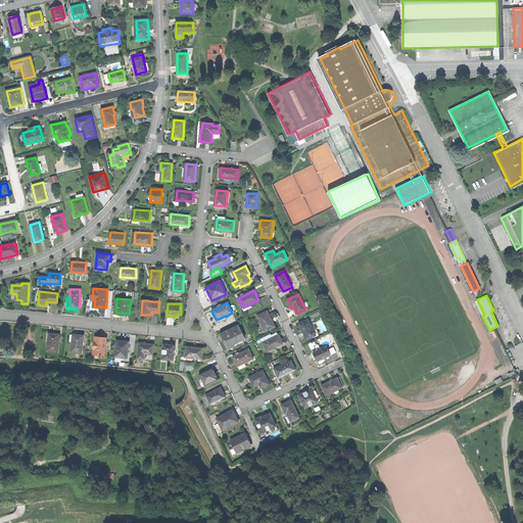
[(257,316),(265,332),(275,327),(272,320),(268,312),(257,316)]
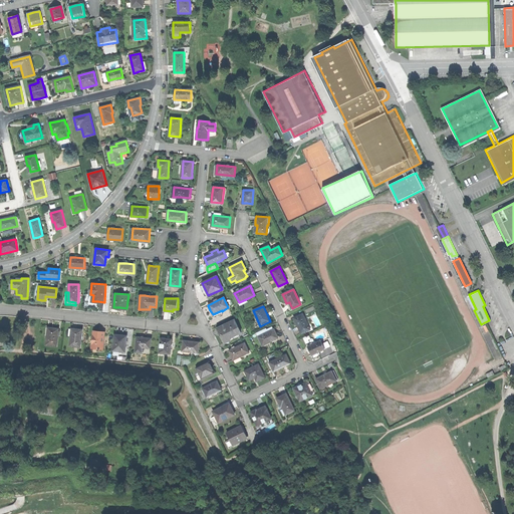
[(297,326),(301,333),(306,331),(310,329),(307,322),(303,313),(294,318),(297,326)]
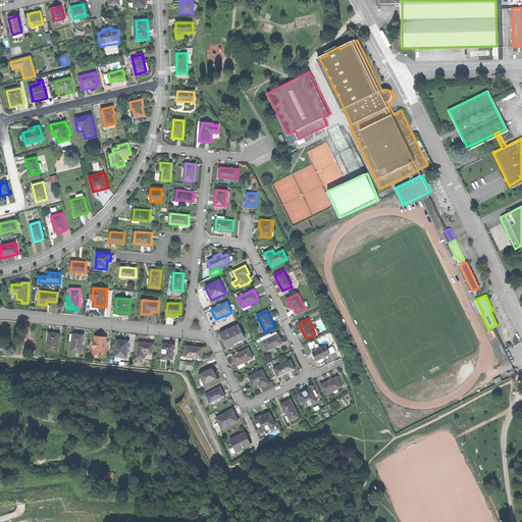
[(224,341),(228,348),(235,346),(233,344),(245,337),(239,325),(221,333),(224,341)]
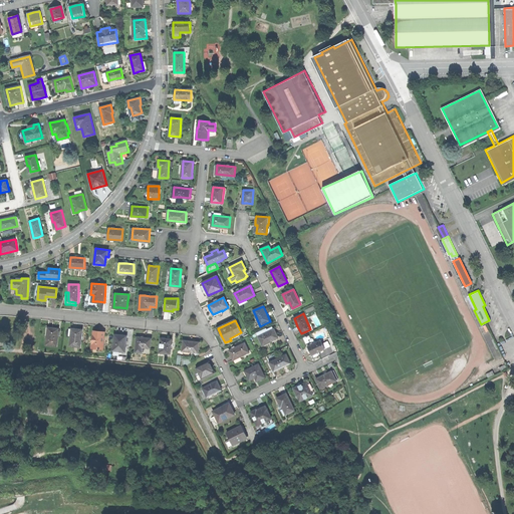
[(46,345),(56,346),(58,335),(58,331),(58,329),(53,328),(47,327),(46,345)]
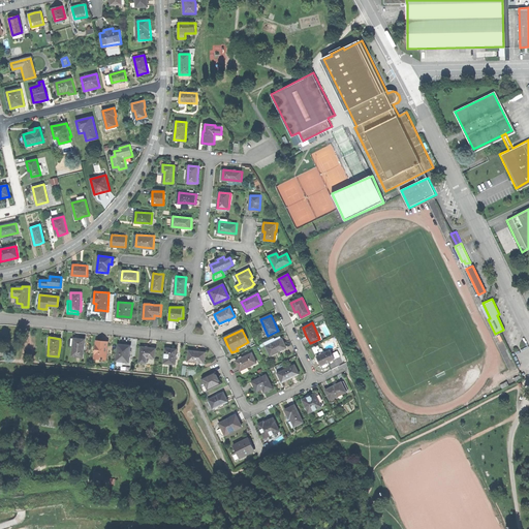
[(73,346),(72,356),(83,358),(85,340),(80,339),(73,339),(73,346)]
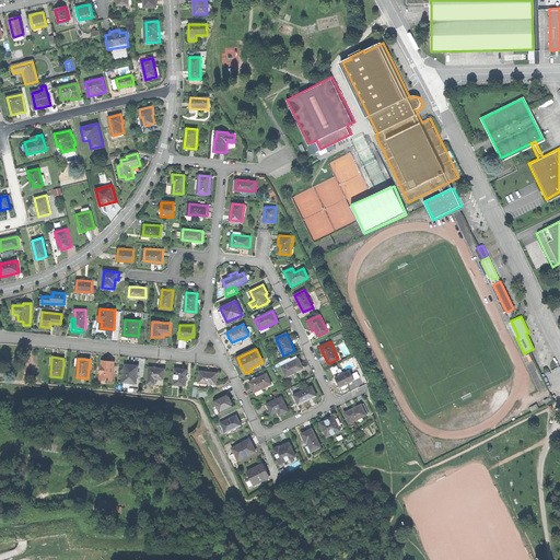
[(283,366),(288,376),(304,369),(302,363),(300,359),(283,366)]
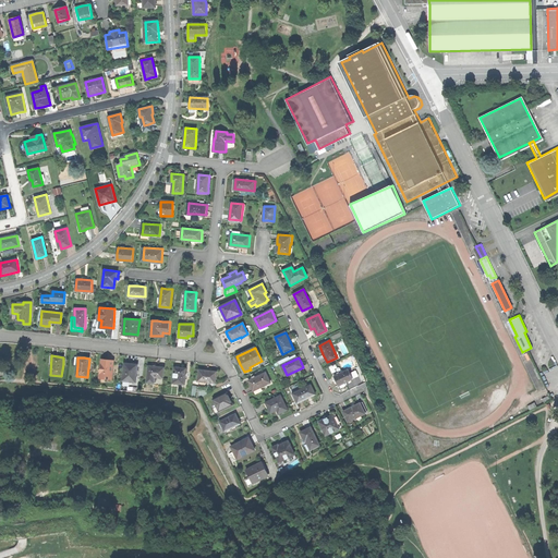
[(101,360),(100,378),(111,379),(113,361),(107,361),(101,360)]
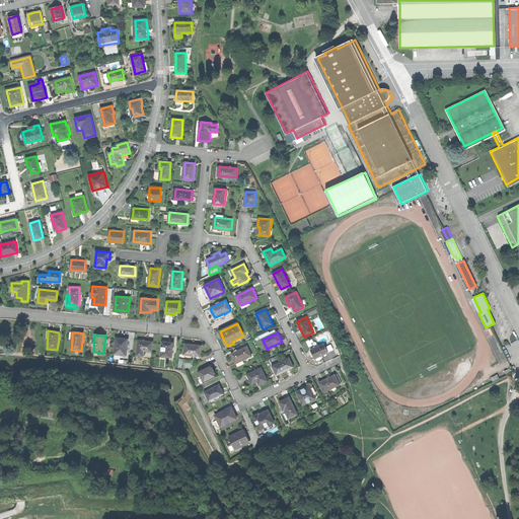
[(116,338),(114,354),(116,354),(121,355),(126,356),(128,340),(122,339),(116,338)]
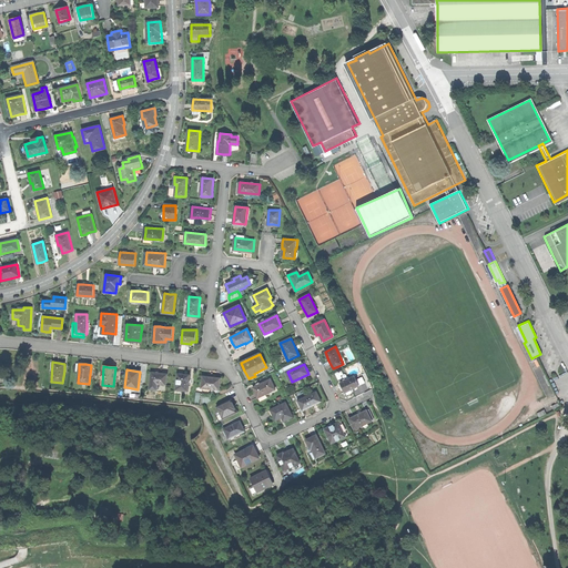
[(158,384),(165,385),(166,374),(159,373),(151,373),(150,384),(158,384)]
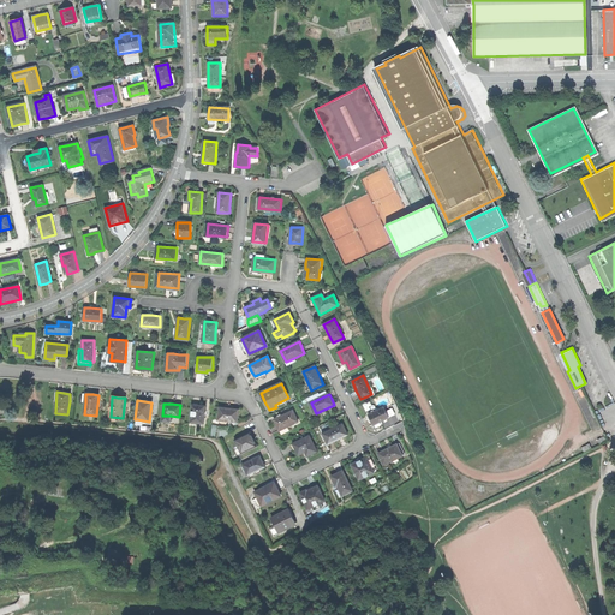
[(192,405),(190,423),(203,424),(206,406),(198,405),(192,405)]
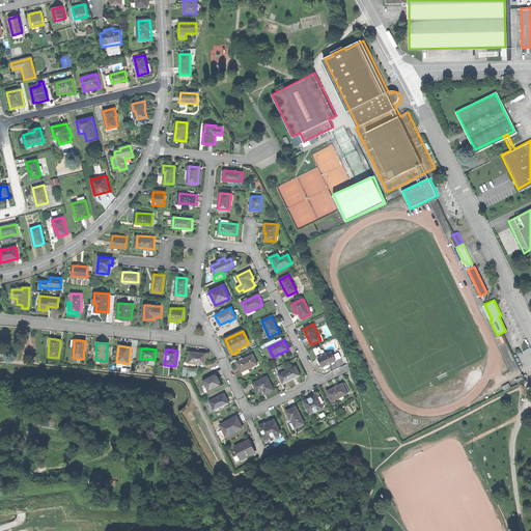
[(319,363),(323,367),(330,363),(336,360),(332,352),(317,358),(319,363)]
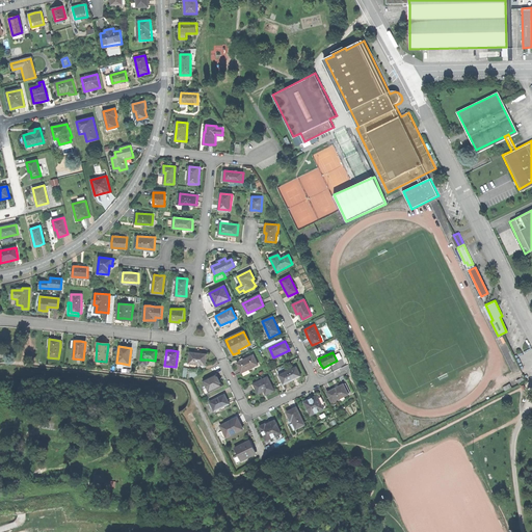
[(196,354),(189,353),(188,364),(190,364),(197,365),(205,366),(207,354),(201,354),(197,353),(196,353),(196,354)]
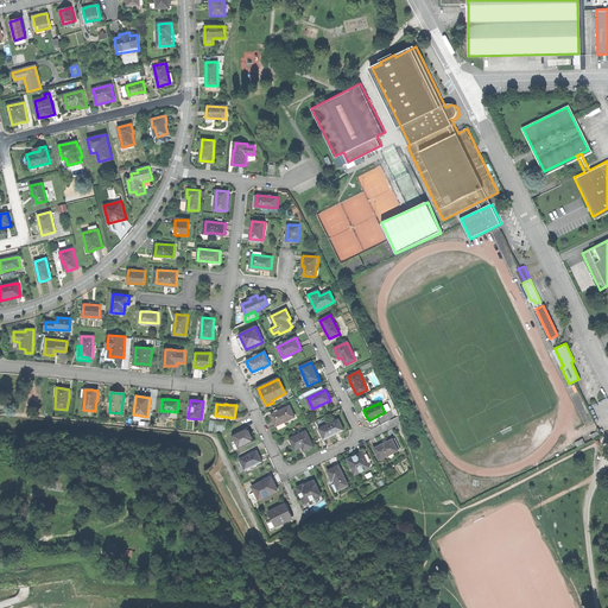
[(274,419),(277,425),(296,417),(290,405),(272,415),(274,419)]
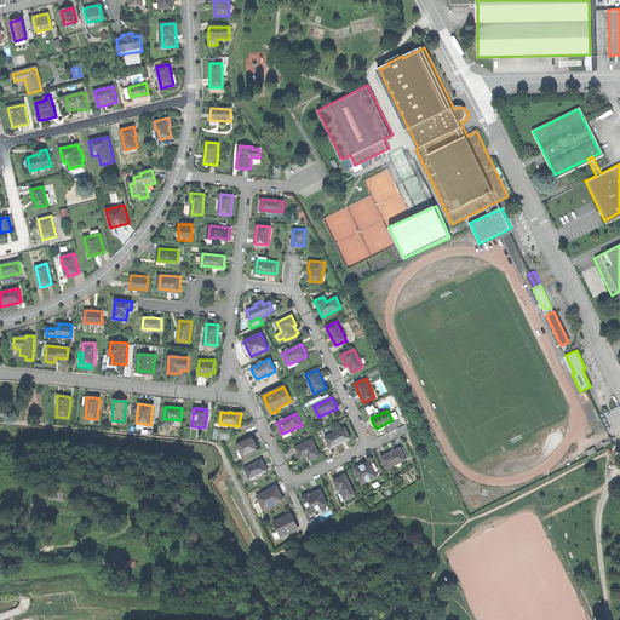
[(598,431),(604,429),(597,414),(591,417),(598,431)]
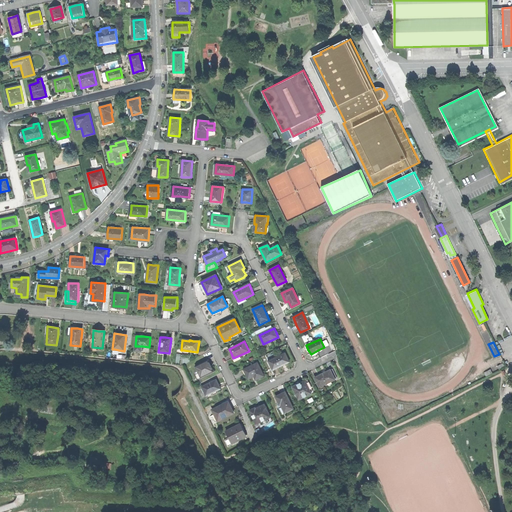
[(286,352),(270,360),(274,370),(283,366),(291,362),(286,352)]
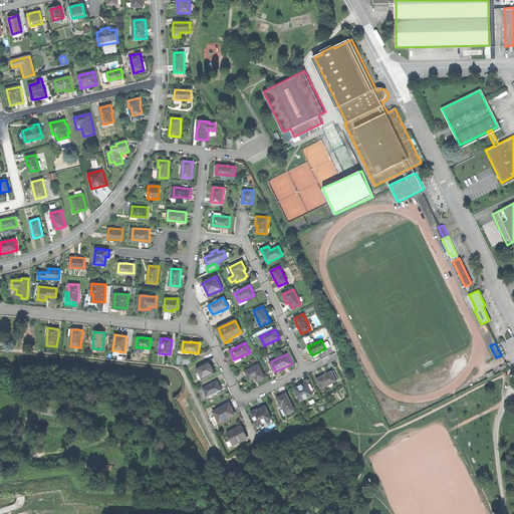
[(200,374),(202,378),(202,379),(213,373),(210,366),(211,366),(210,364),(209,361),(196,367),(200,374)]
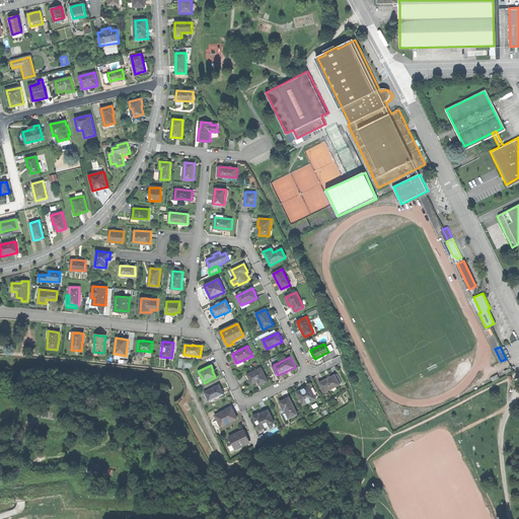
[(262,368),(247,374),(249,379),(251,383),(258,381),(261,384),(268,381),(262,368)]
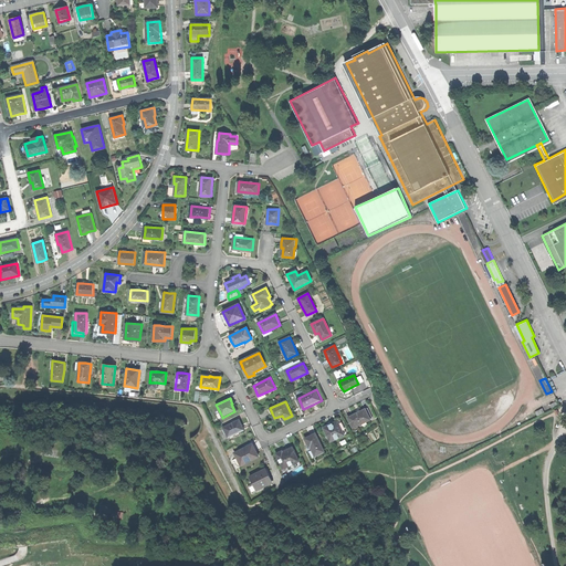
[(348,418),(353,428),(362,423),(363,426),(367,423),(366,421),(370,419),(365,409),(356,413),(348,418)]
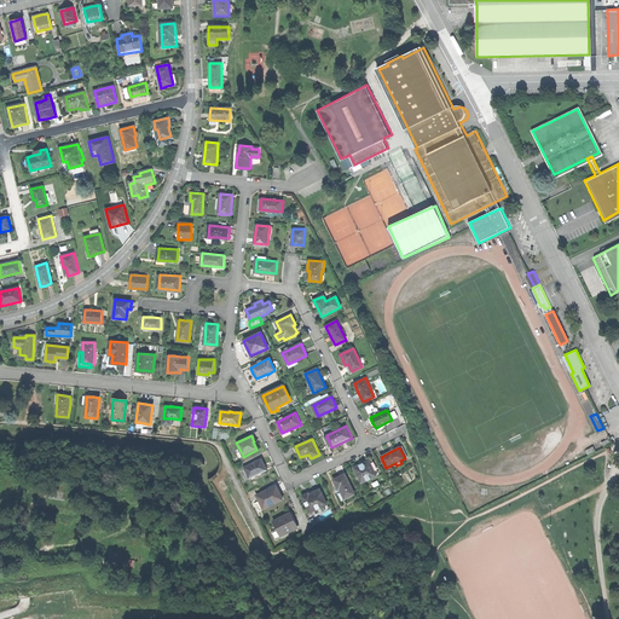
[(244,468),(249,479),(256,475),(261,473),(266,470),(264,466),(261,460),(244,468)]
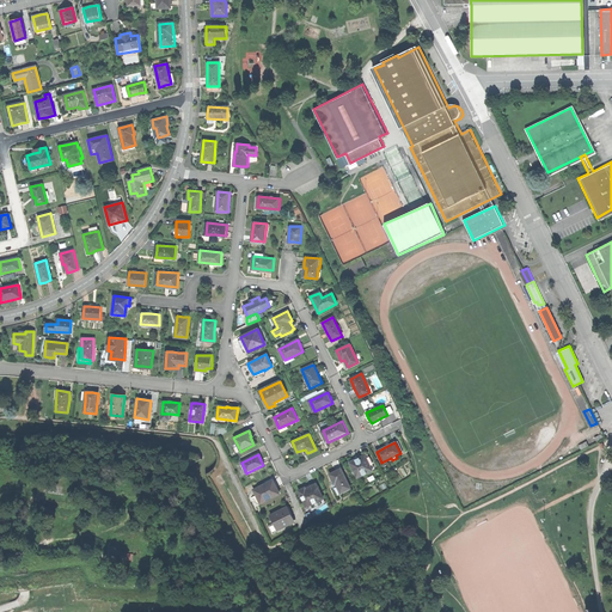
[(367,454),(365,456),(372,471),(374,470),(367,454)]
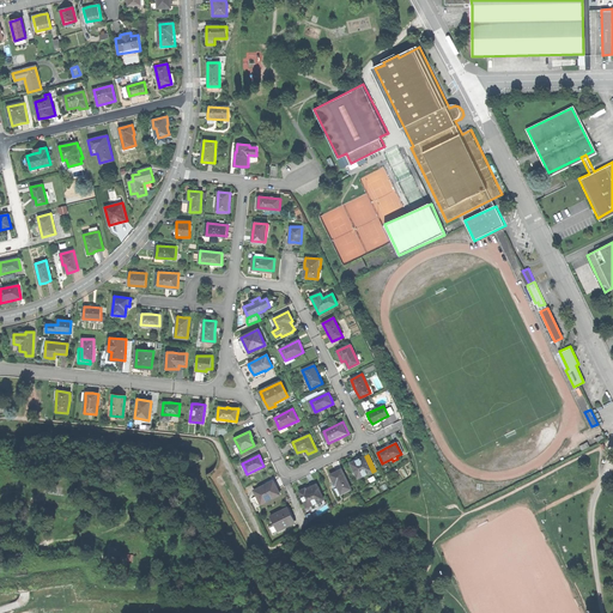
[(350,463),(358,479),(372,472),(365,456),(357,460),(350,463)]
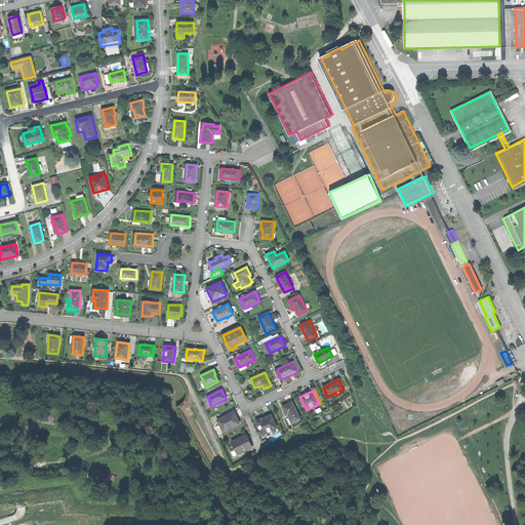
[(283,407),(286,415),(287,414),(291,422),(300,418),(292,402),(286,405),(283,407)]
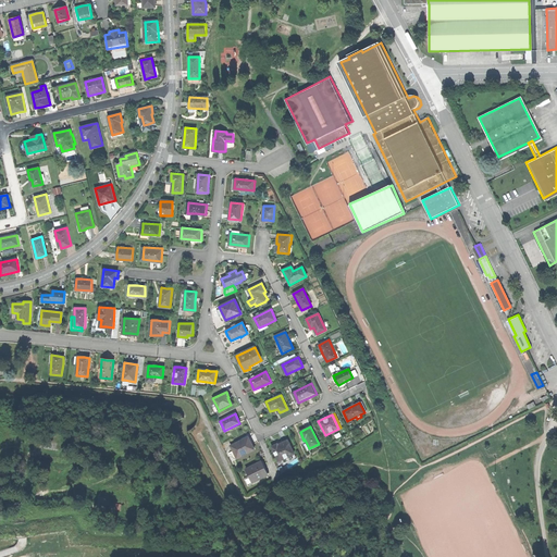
[(233,450),(237,458),(255,449),(251,444),(248,437),(231,446),(233,450)]
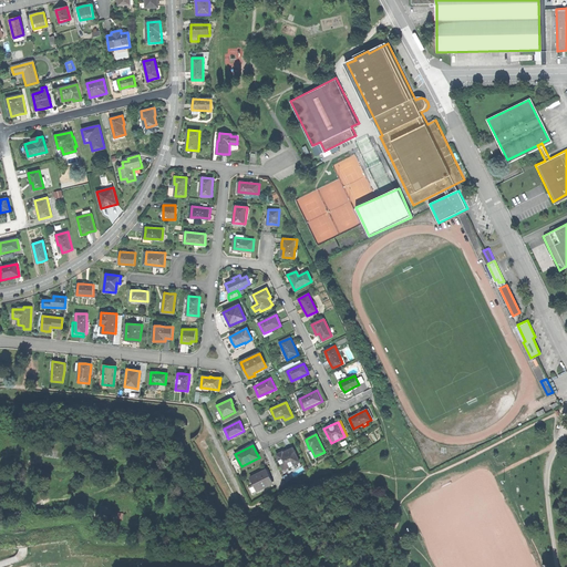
[(277,454),(284,470),(294,464),(299,462),(292,449),(287,451),(282,453),(282,452),(277,454)]
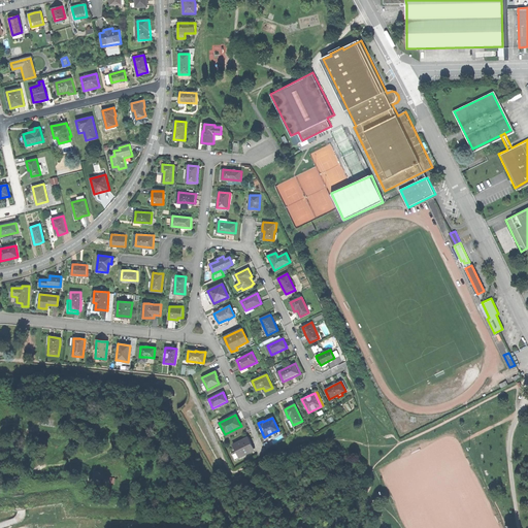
[(237,453),(239,457),(254,450),(251,443),(248,437),(233,444),(237,453)]
